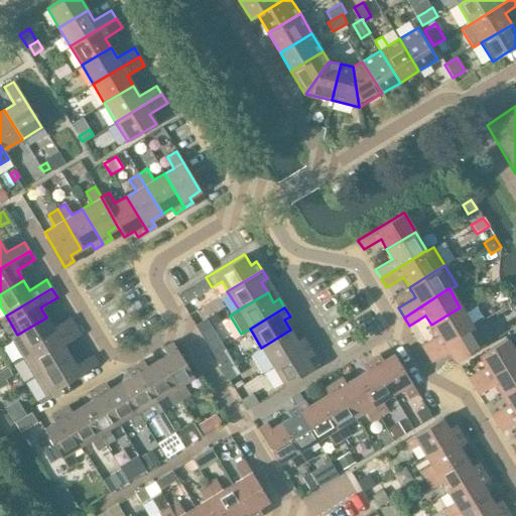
[(420,346),(425,355),(472,327),(460,307),(431,325),(437,335),(420,346)]
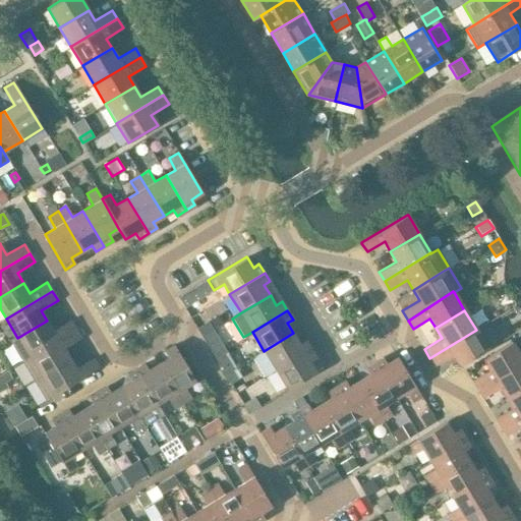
[(11,342),(22,361),(75,329),(70,320),(53,331),(47,321),(17,338),(11,342)]
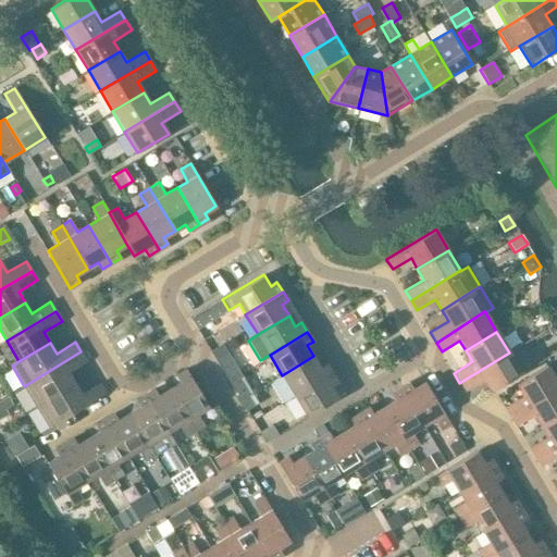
[(210,351),(215,360),(229,353),(222,344),(210,351)]
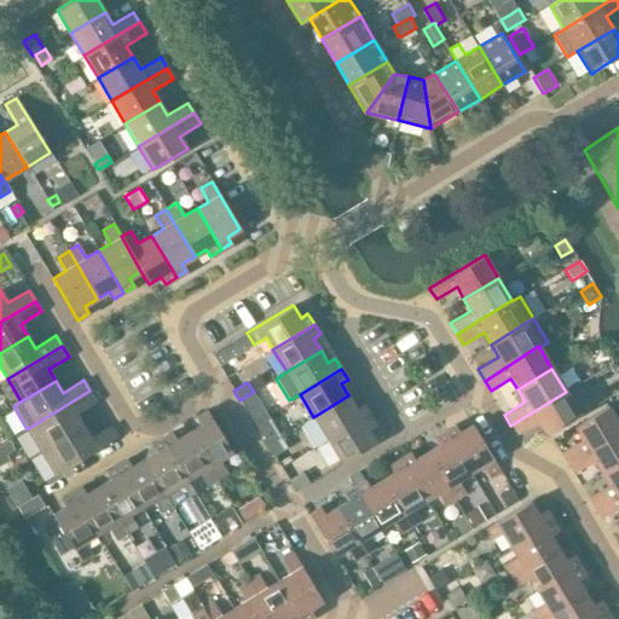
[(27,429),(40,451),(84,426),(75,414),(97,401),(90,391),(27,429)]
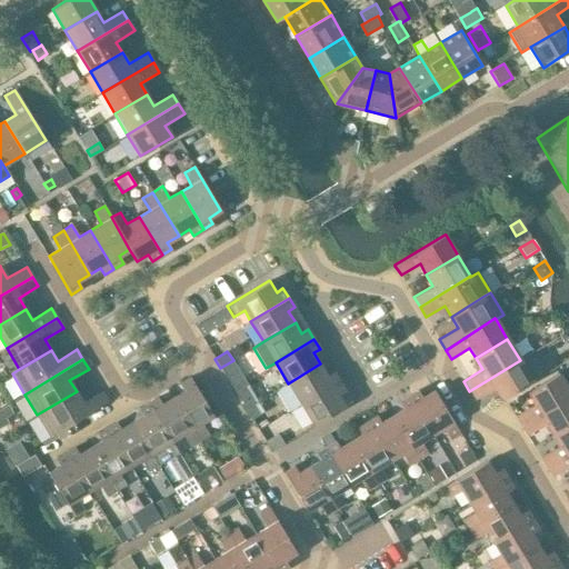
[(227,378),(232,388),(245,380),(239,370),(233,360),(220,368),(227,378)]
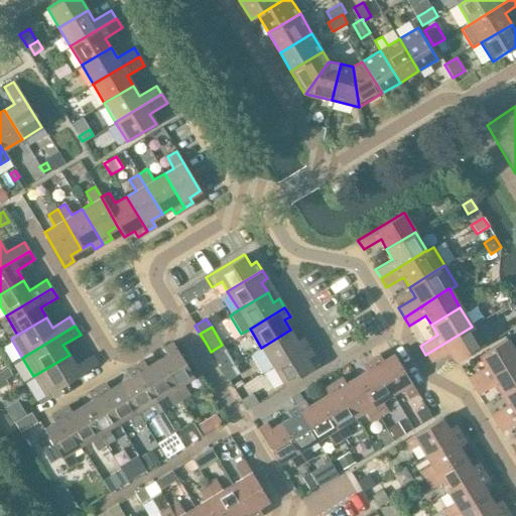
[(472,327),(425,355),(431,363),(448,353),(454,362),(483,346),(472,327)]
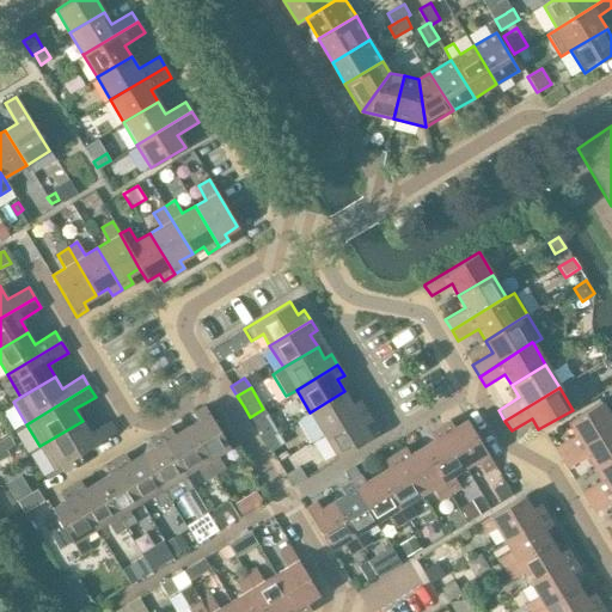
[(310,412),(323,434),(365,409),(359,398),(350,403),(344,391),(310,412)]
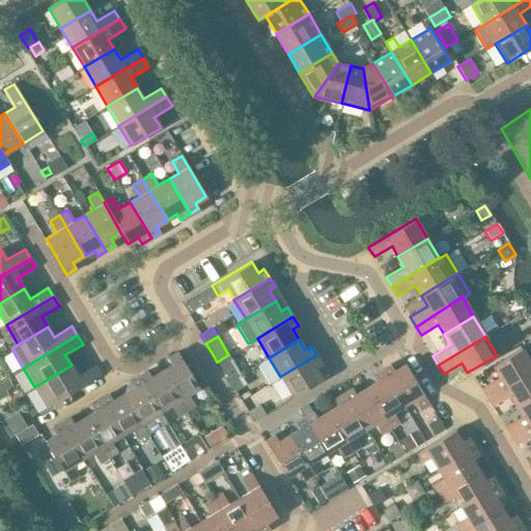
[(480,388),(485,397),(498,389),(530,367),(530,364),(521,347),(491,366),(492,366),(498,378),(480,388)]
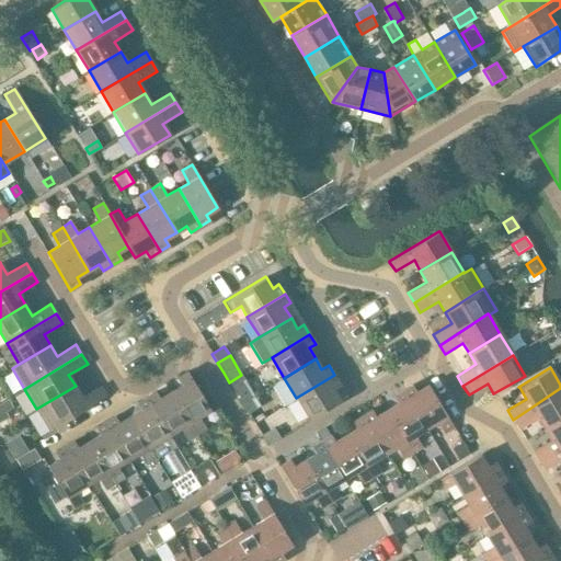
[(181,385),(170,391),(196,434),(205,428),(198,416),(209,410),(187,371),(178,378),(181,385)]
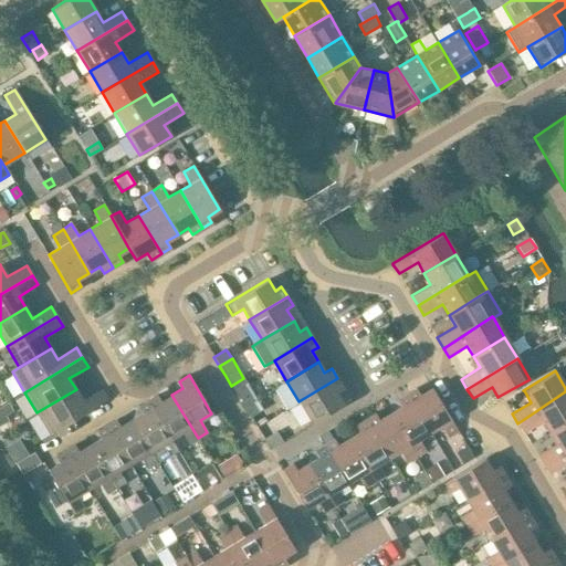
[(231,386),(244,407),(257,399),(251,390),(243,378),(231,386)]
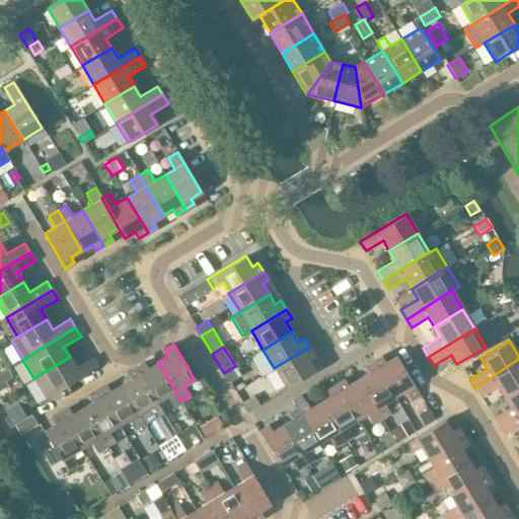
[(309,347),(274,368),(286,387),(314,370),(308,360),(314,356),(309,347)]
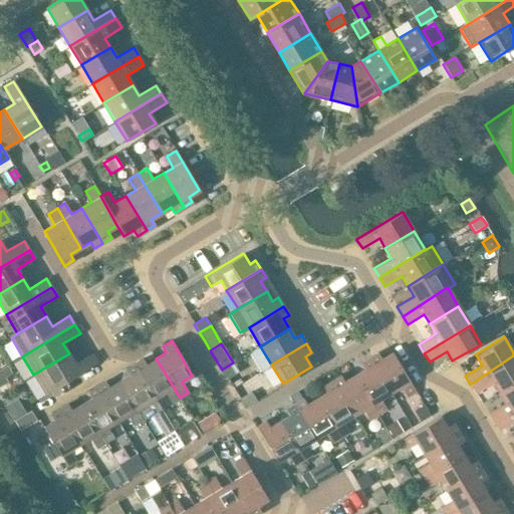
[(377,352),(367,358),(390,393),(400,387),(406,397),(415,392),(392,352),(380,358),(377,352)]
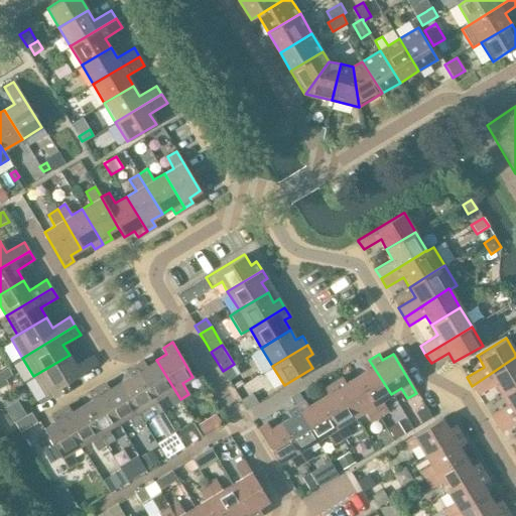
[(70,355),(33,376),(44,395),(98,363),(93,355),(75,365),(70,355)]
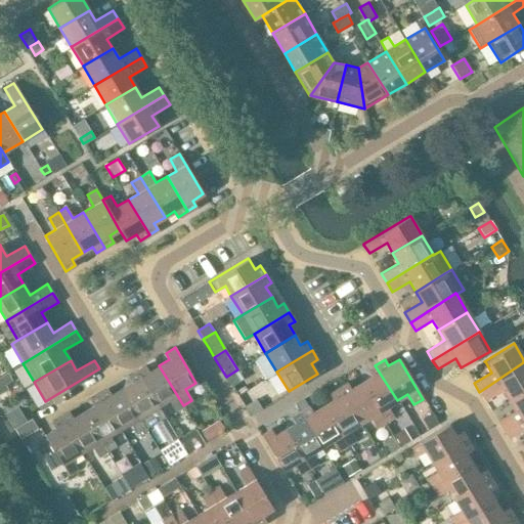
[(501,390),(508,400),(523,389),(523,362),(491,384),(479,392),(484,400),(501,390)]
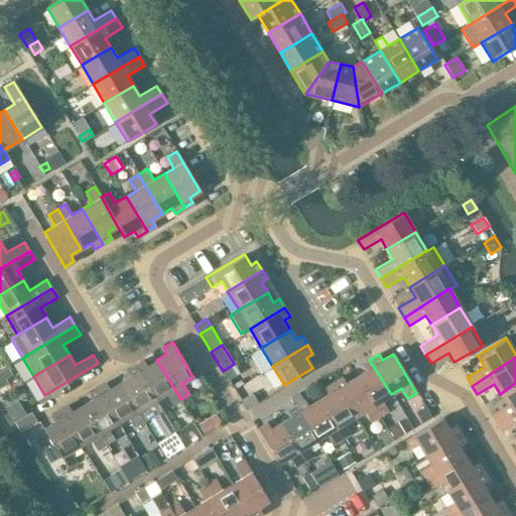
[(143,360),(133,365),(154,400),(165,393),(172,404),(180,399),(156,360),(146,366),(143,360)]
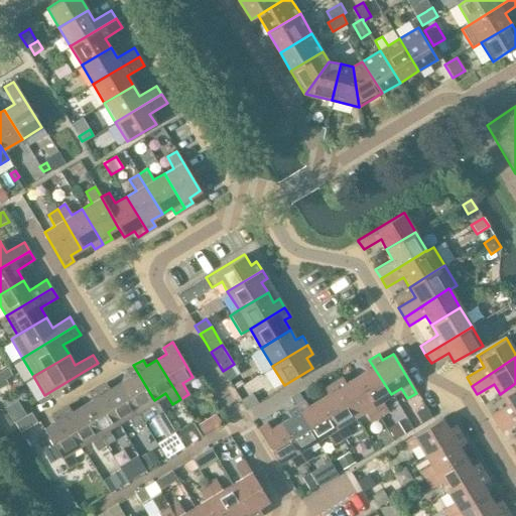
[(365,370),(355,377),(378,416),(387,410),(381,400),(391,394),(369,360),(361,364),(365,370)]
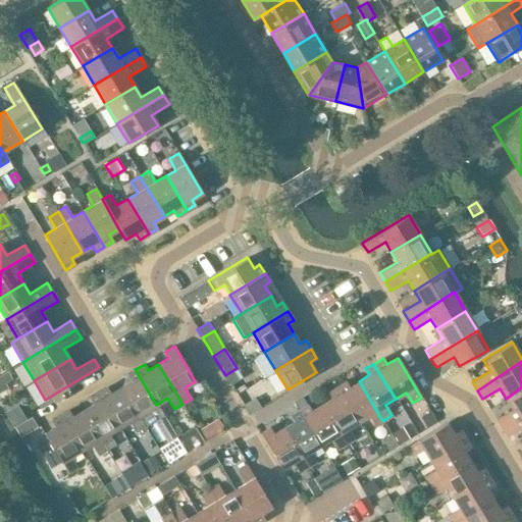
[(237,368),(225,375),(230,384),(243,378),(237,368)]
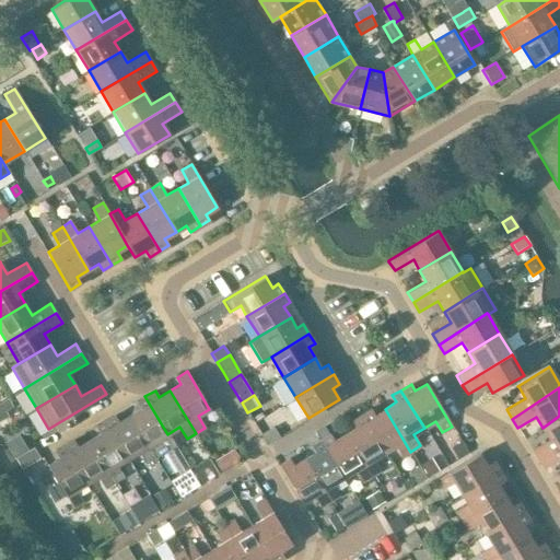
[(140,408),(129,415),(155,458),(175,446),(167,434),(144,396),(136,401),(140,408)]
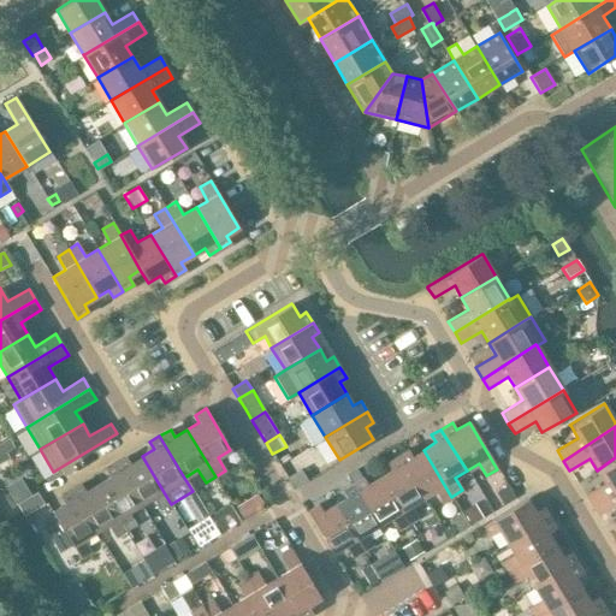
[(9,439),(0,444),(5,452),(15,448),(9,439)]
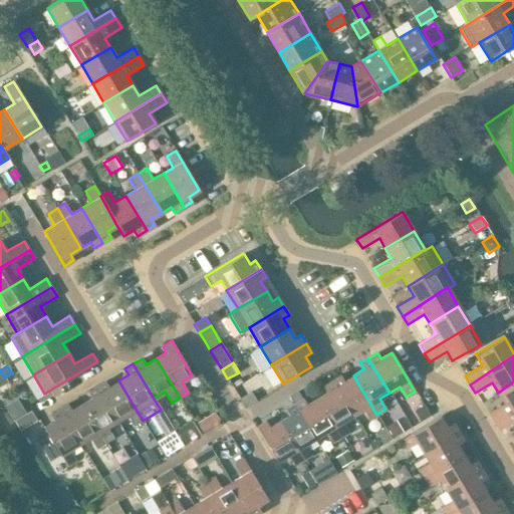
[(339,375),(330,380),(351,416),(361,410),(368,420),(376,415),(353,375),(343,381),(339,375)]
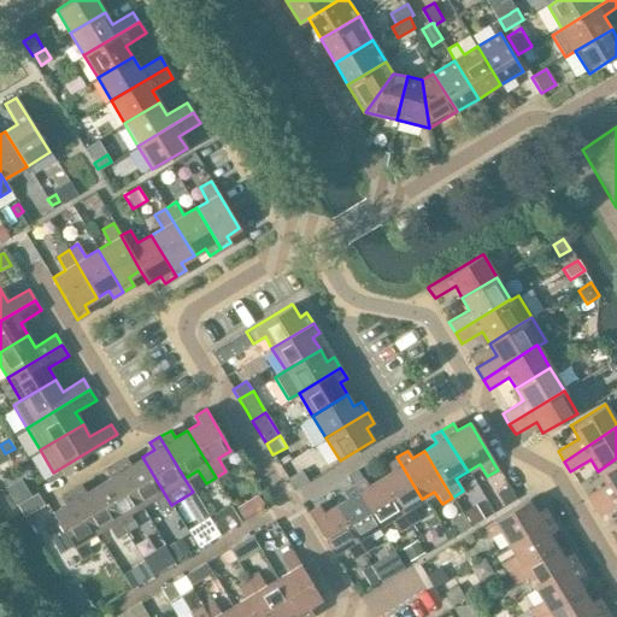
[(125,458),(115,464),(140,505),(152,498),(160,511),(171,505),(142,457),(130,464),(125,458)]
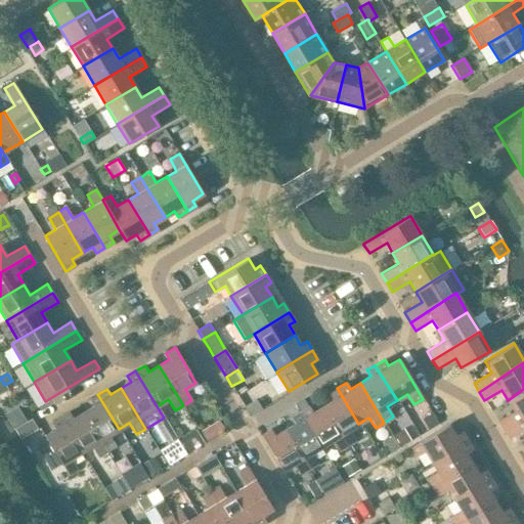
[(333,399),(321,406),(346,445),(354,440),(348,430),(358,424),(337,388),(329,393),(333,399)]
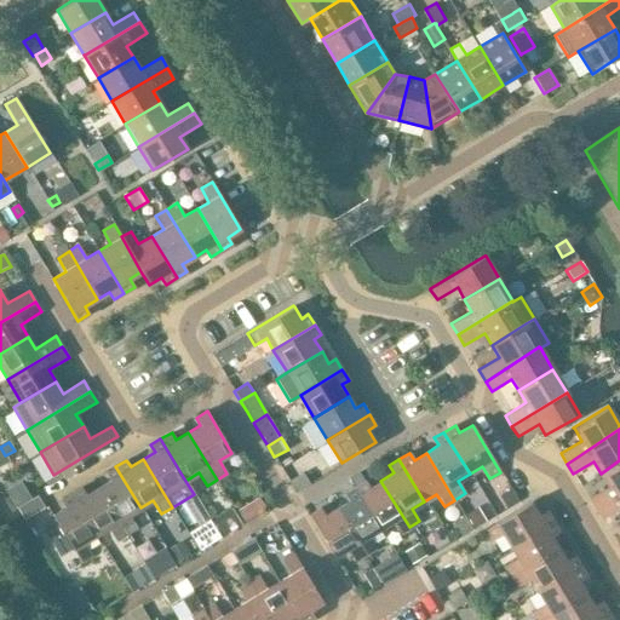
[(589,499),(593,507),(619,491),(619,460),(601,474),(608,486),(589,498),(589,499)]
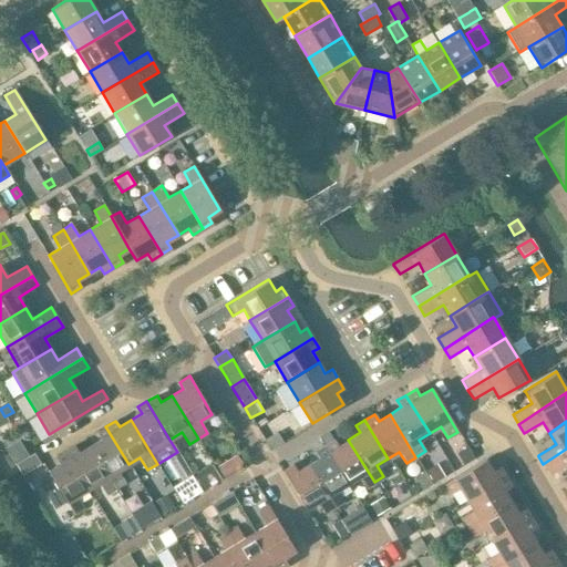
[(100,439),(90,444),(115,488),(125,483),(117,471),(129,464),(105,426),(96,432),(100,439)]
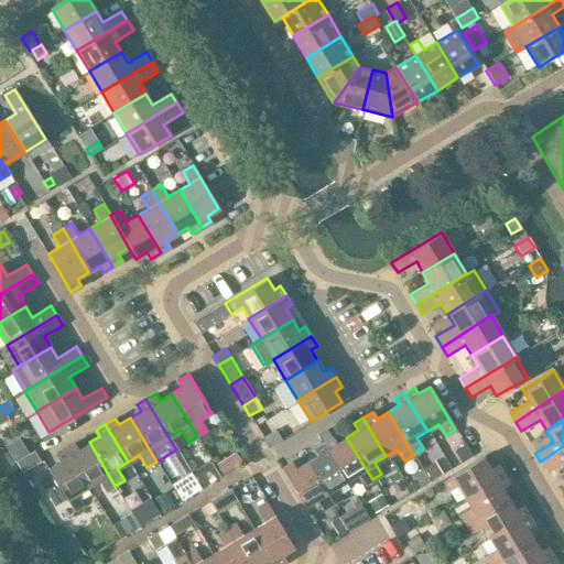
[(262,437),(268,446),(280,438),(275,430),(262,437)]
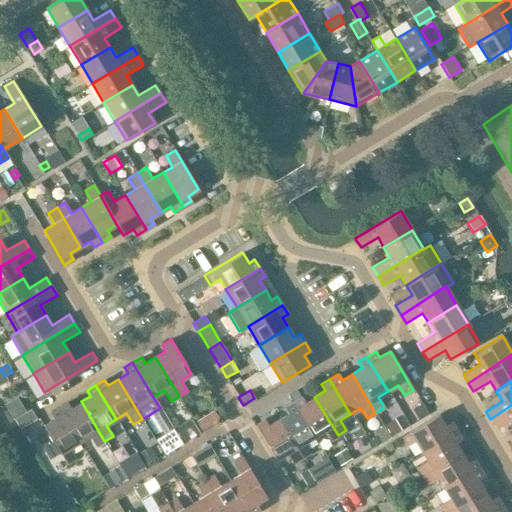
[(301,397),(292,402),(313,437),(323,431),(329,441),(338,435),(314,397),(304,403),(301,397)]
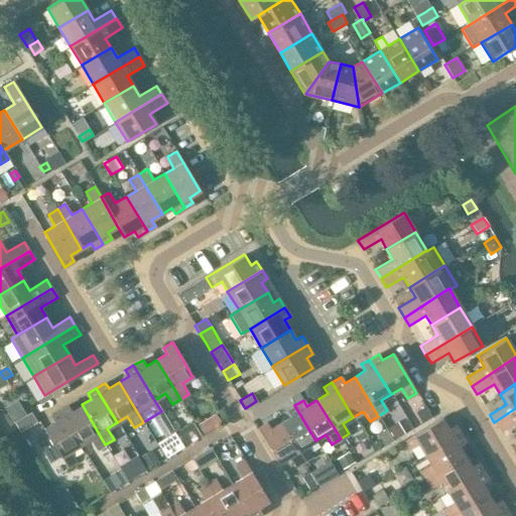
[(68,405),(58,410),(80,445),(91,438),(97,449),(105,444),(82,404),(71,411),(68,405)]
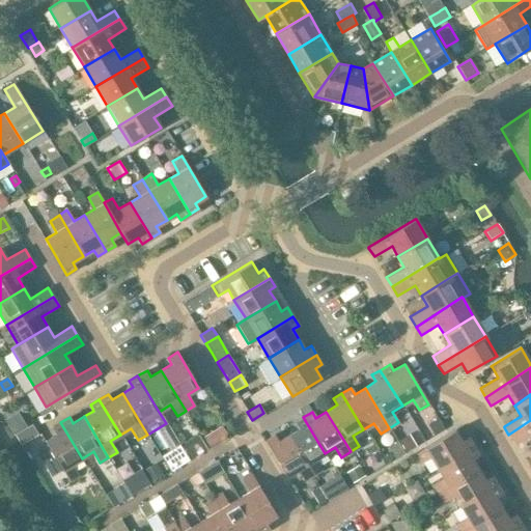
[(298,428),(288,435),(312,475),(320,470),(314,459),(325,453),(303,417),(295,422),(298,428)]
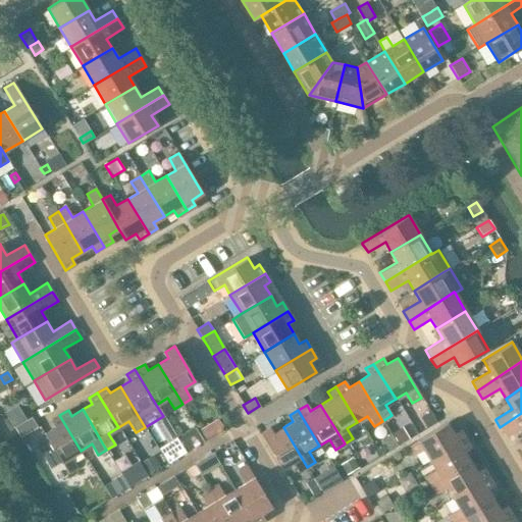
[(429,411),(421,416),(427,427),(436,422),(429,411)]
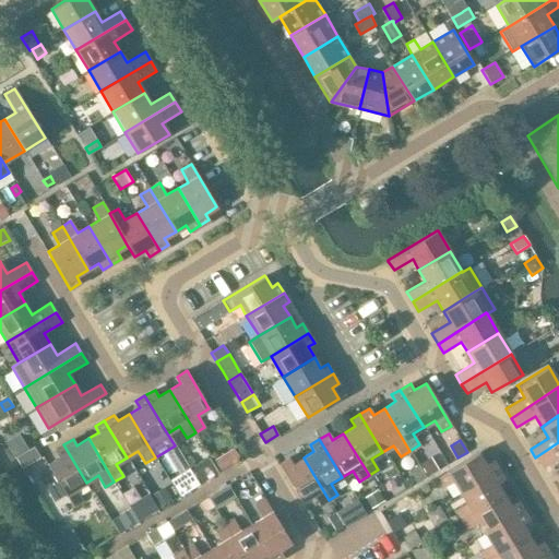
[(558,456),(558,442),(535,458),(542,467),(558,456)]
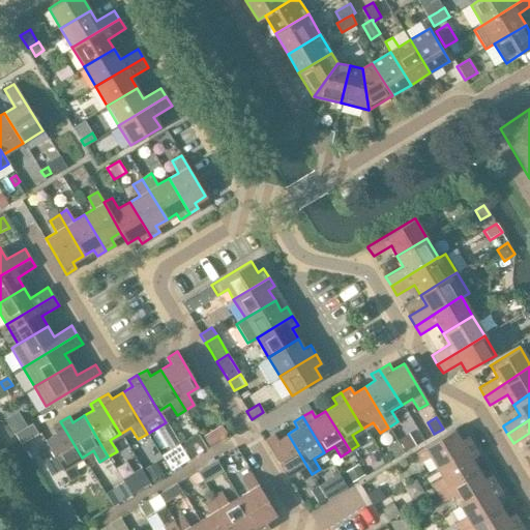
[(48,446),(37,452),(51,476),(62,469),(68,480),(79,474),(71,463),(82,458),(60,421),(52,428),(56,434),(45,440),(48,446)]
